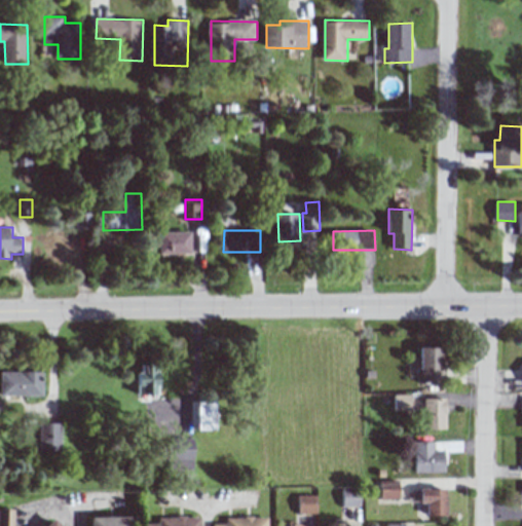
[(193,254),(192,232),(160,232),(161,254),(193,254)]
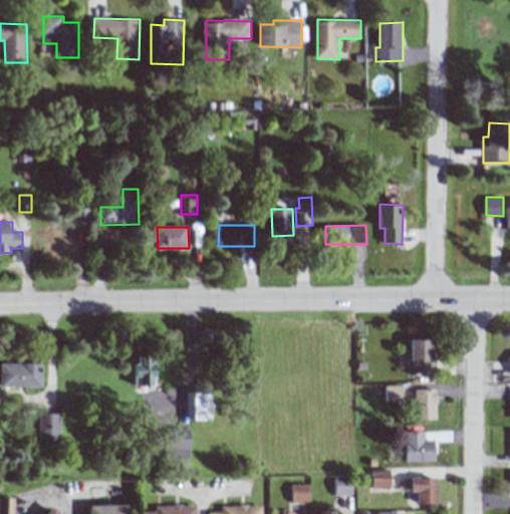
[(72,228),(50,228),(50,246),(72,246),(72,228)]
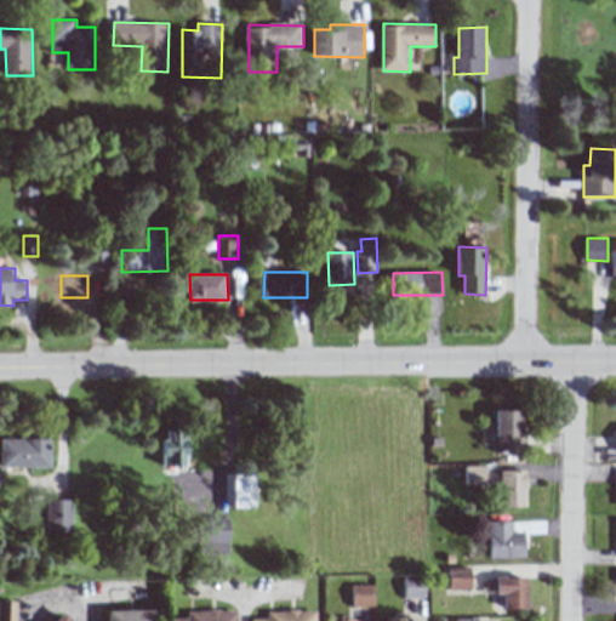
[(523,409),(496,410),(496,449),(524,449),(523,409)]
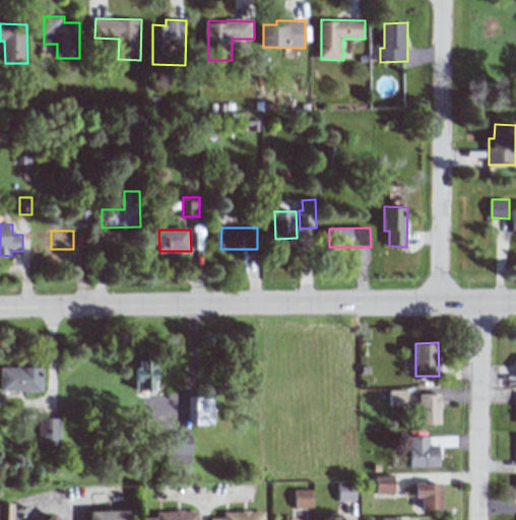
[(138,390),(157,389),(156,360),(137,361),(138,390)]
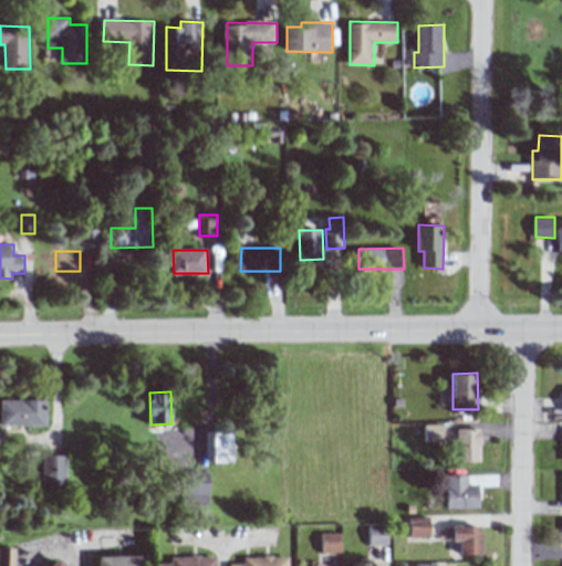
[(2,426),(48,426),(49,400),(2,399),(2,426)]
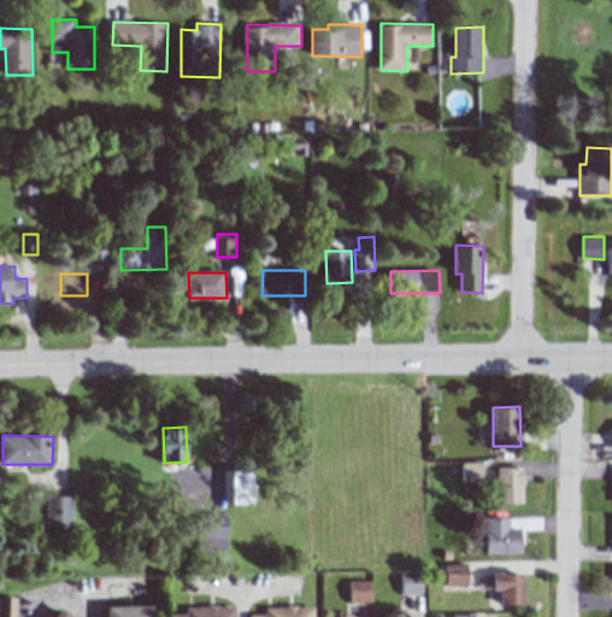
[(483,462),(464,463),(464,481),(483,481),(483,462)]
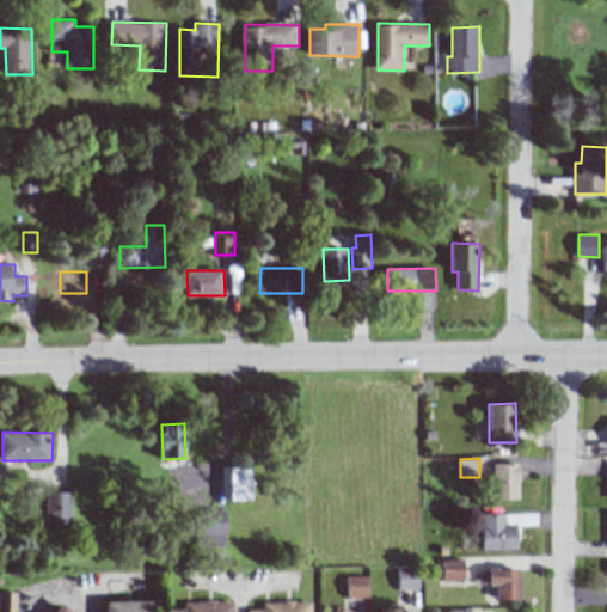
[(520,461),(494,463),(495,499),(520,497),(520,461)]
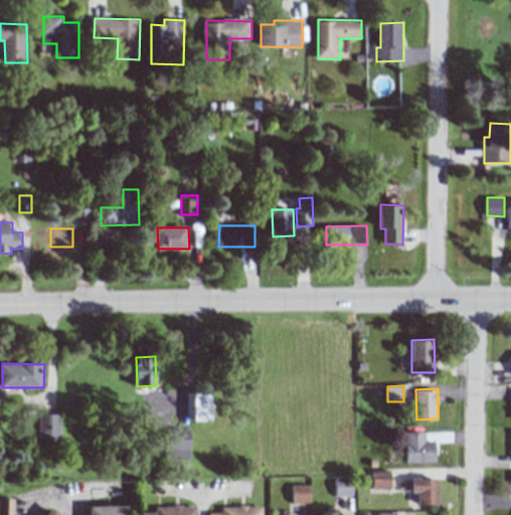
[(194,392),(194,421),(211,420),(211,391),(194,392)]
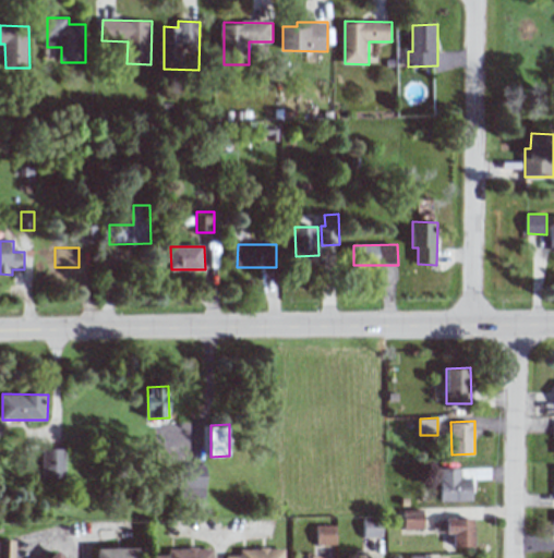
[(45,478),(67,478),(68,449),(45,449),(45,478)]
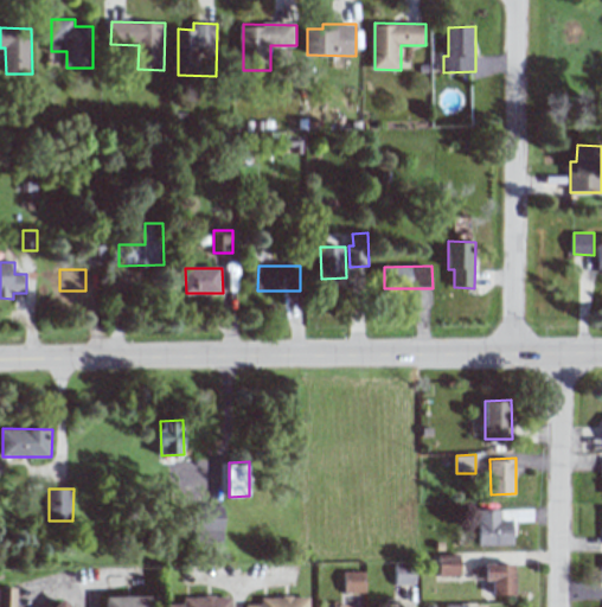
[(200,506),(202,542),(225,542),(225,506),(200,506)]
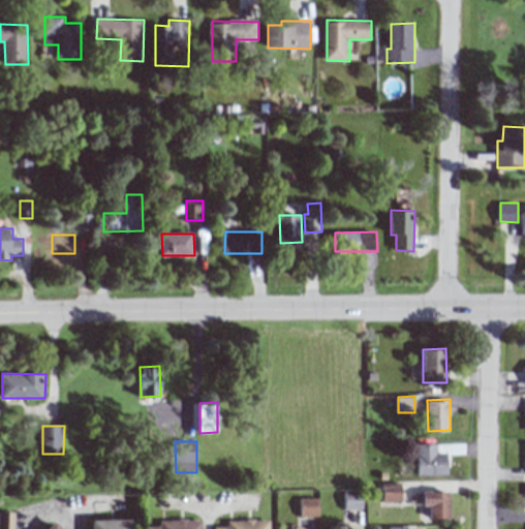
[(418,444),(419,474),(450,474),(450,452),(437,453),(437,444),(418,444)]
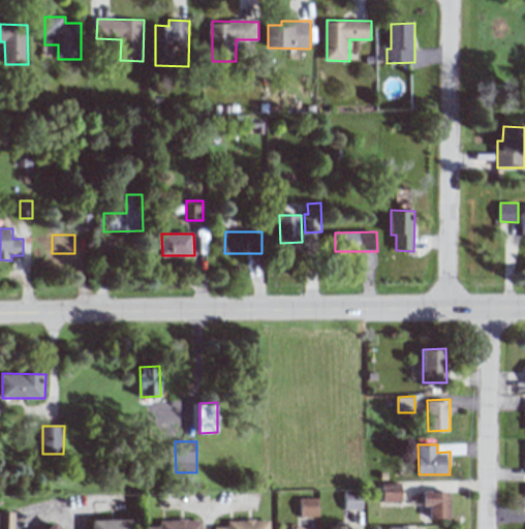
[(383,484),(384,502),(402,502),(402,484),(383,484)]
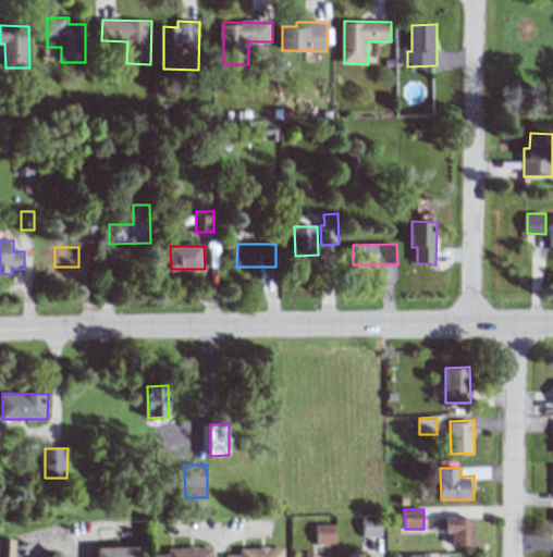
[(383,536),(365,536),(365,517),(383,517),(383,536)]
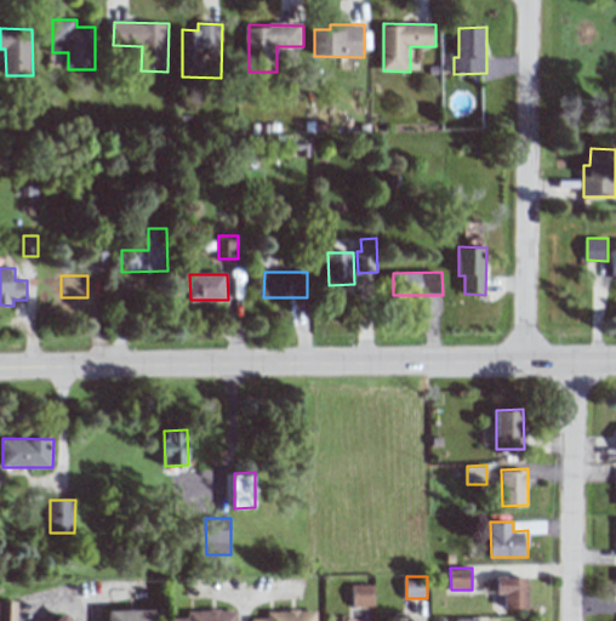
[(497,576),(529,576),(530,608),(506,609),(505,593),(497,593),(497,576)]
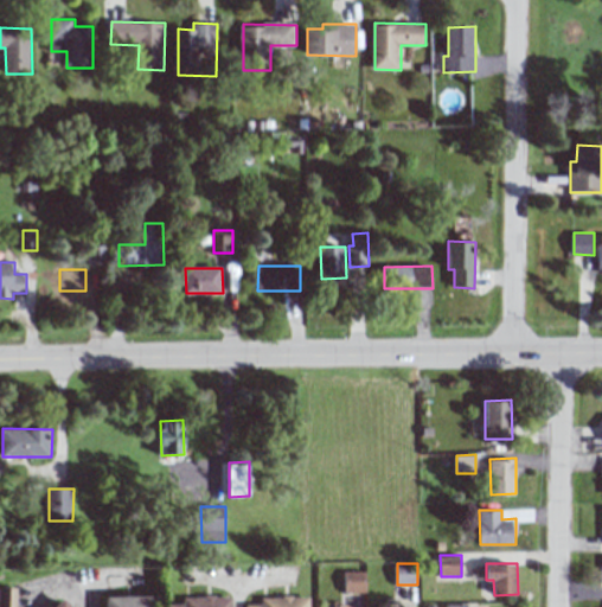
[(366,572),(346,572),(346,593),(366,592),(366,572)]
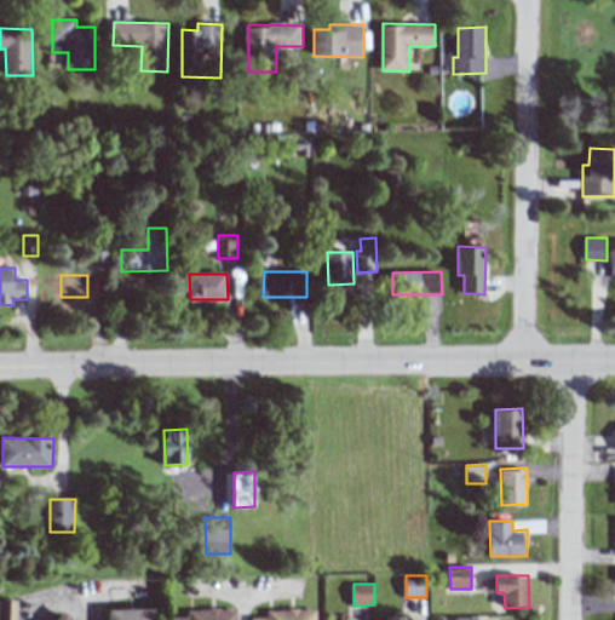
[(18,619),(19,601),(0,601),(0,619),(18,619)]
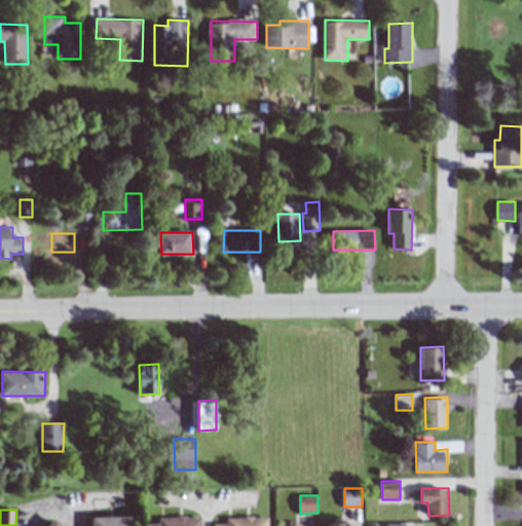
[(92,517),(92,525),(136,525),(136,516),(92,517)]
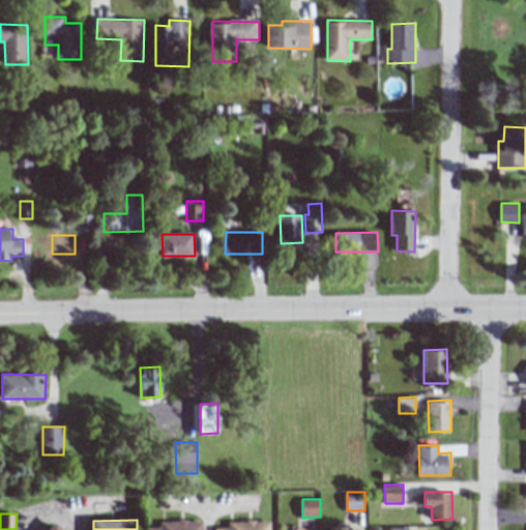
[(149,529),(149,528),(163,528),(163,522),(204,521),(204,529),(149,529)]
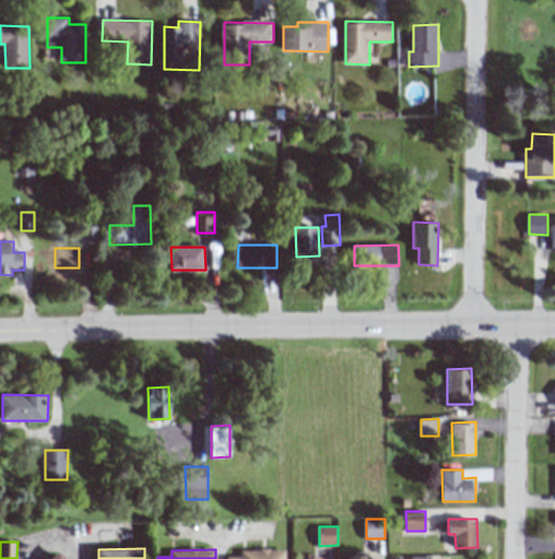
[(286,558),(286,549),(241,550),(243,556),(226,556),(226,558),(286,558)]
